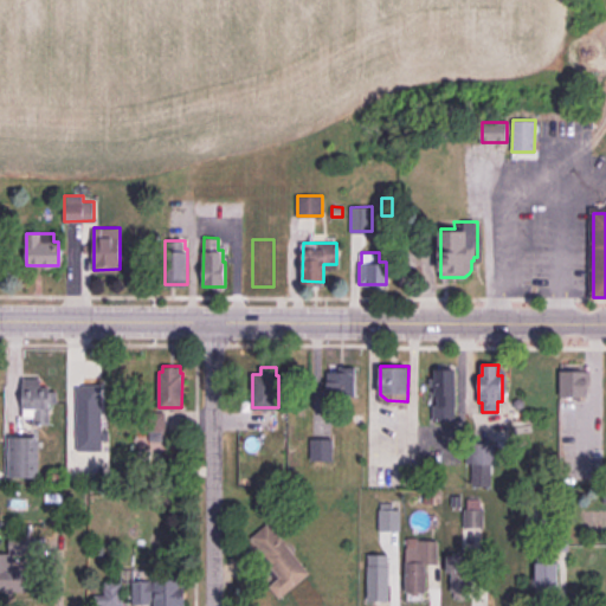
[(354,368),(354,395),(327,395),(327,373),(339,373),(339,368),(354,368)]
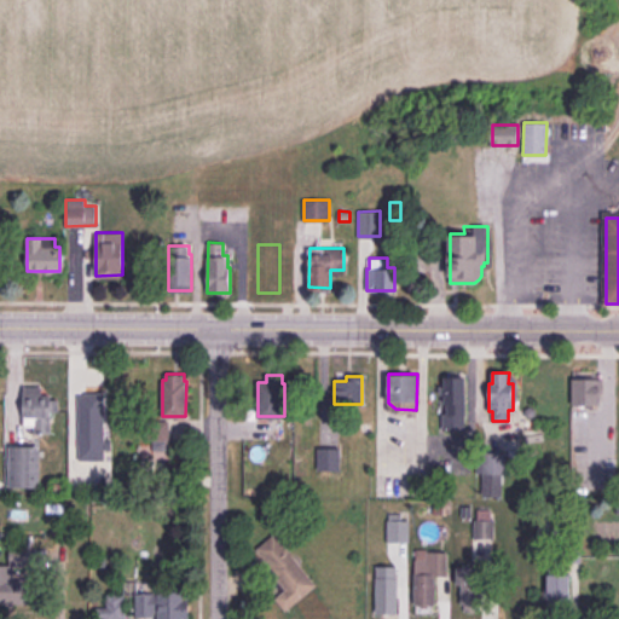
[(466,377),(464,429),(441,428),(441,412),(446,412),(446,403),(445,403),(445,377),(466,377)]
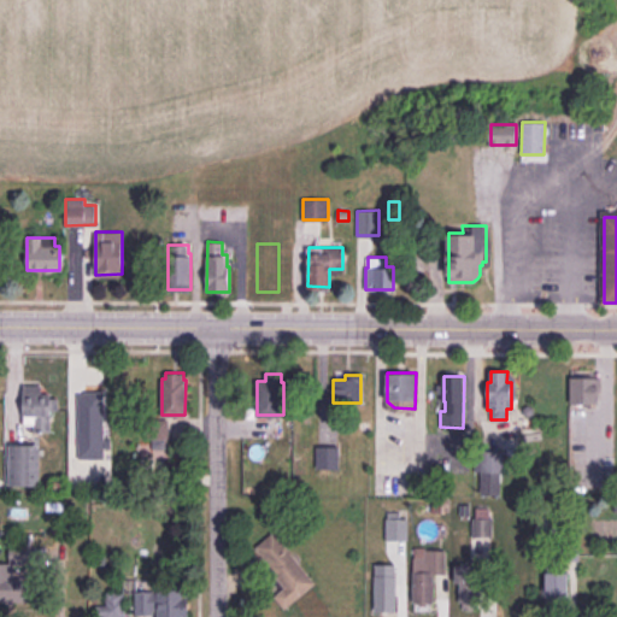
[(571,377),(570,401),(599,403),(600,377),(571,377)]
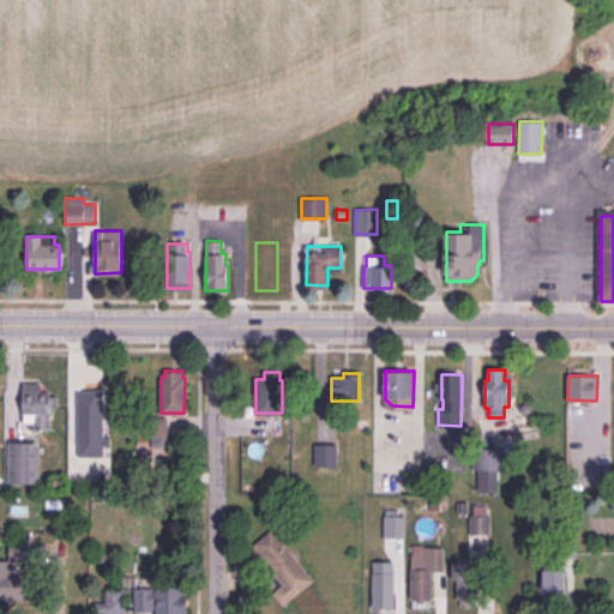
[(24,383),(41,383),(41,391),(49,391),(49,396),(58,396),(58,407),(50,407),(50,428),(35,428),(35,422),(24,422),(24,383)]
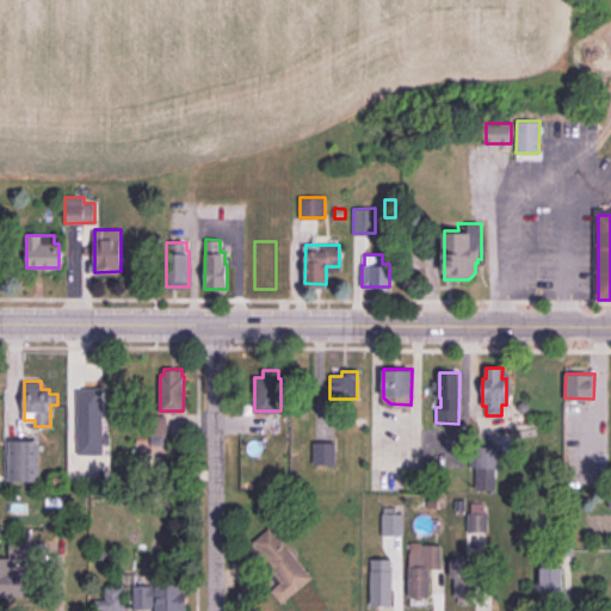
[(103,387),(103,454),(76,454),(76,389),(84,389),(84,387),(103,387)]
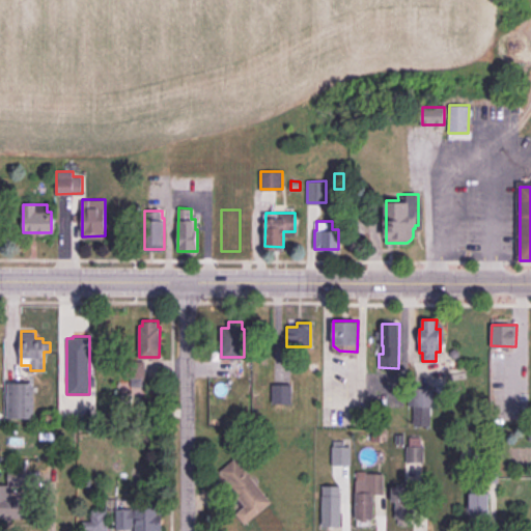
[(123,361),(123,375),(144,375),(144,361),(123,361)]
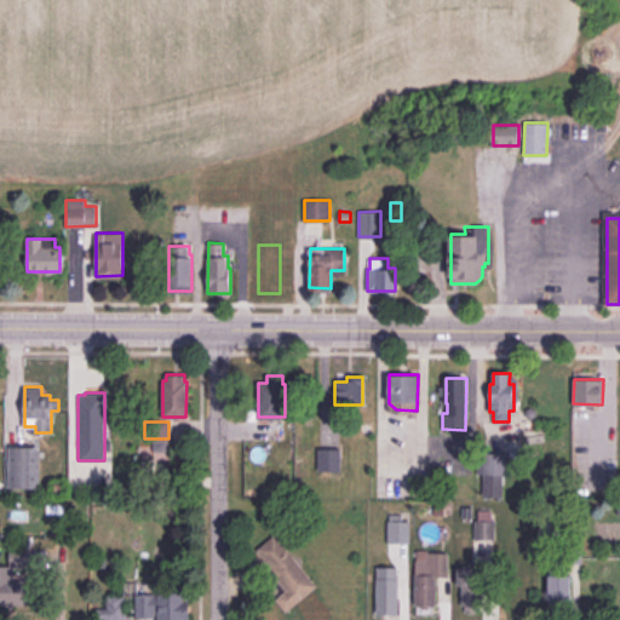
[(39,447),(39,486),(9,486),(9,447),(39,447)]
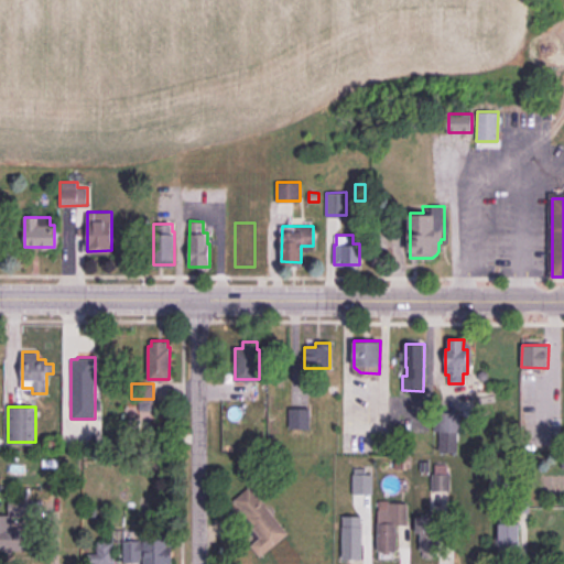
[(290,408),(308,409),(308,426),(290,426),(290,408)]
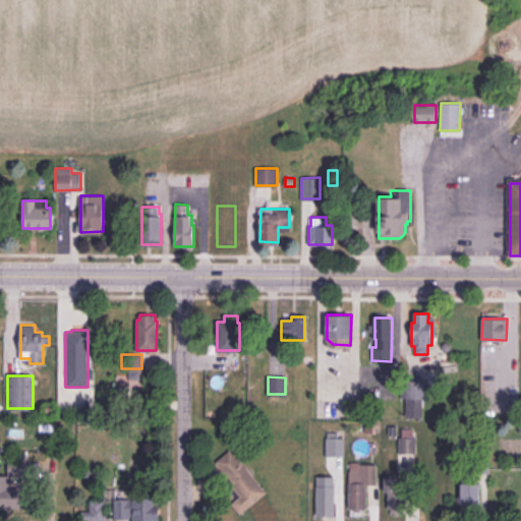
[(405,399),(406,416),(422,416),(422,399),(405,399)]
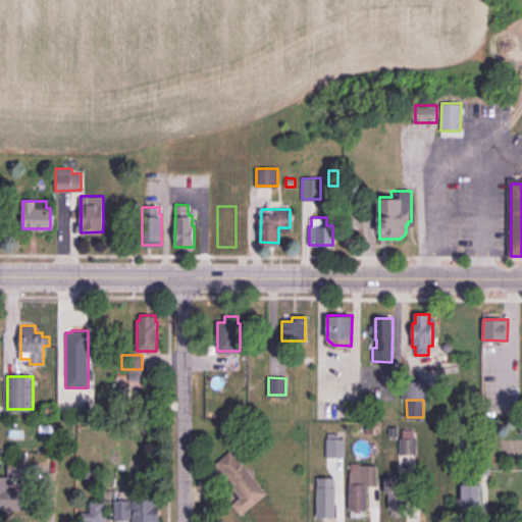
[(400,438),(400,452),(415,452),(415,438),(412,438),(412,429),(403,429),(403,438),(400,438)]
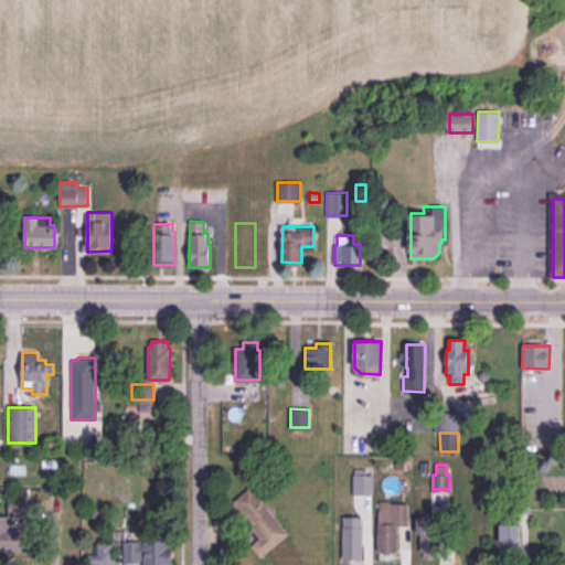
[(354,469),(354,476),(353,476),(353,493),(372,493),(372,475),(365,475),(365,469),(354,469)]
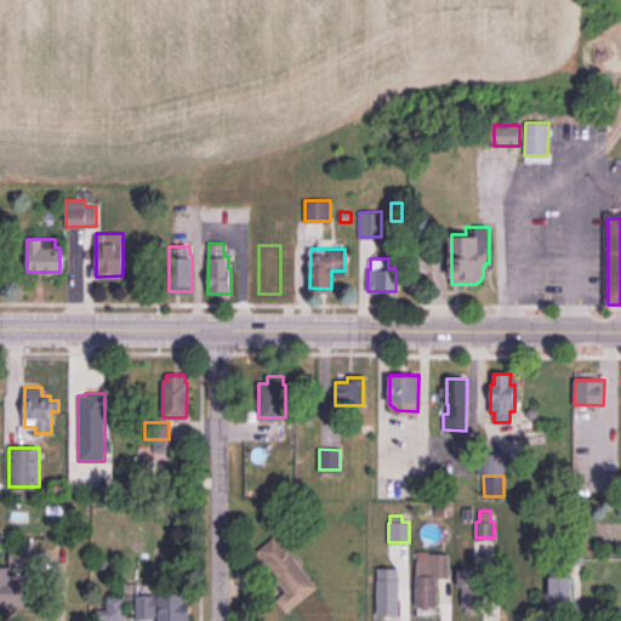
[(275,536),(317,586),(285,611),(277,599),(286,591),(278,580),(268,588),(257,575),(269,565),(263,558),(260,562),(254,554),(275,536)]
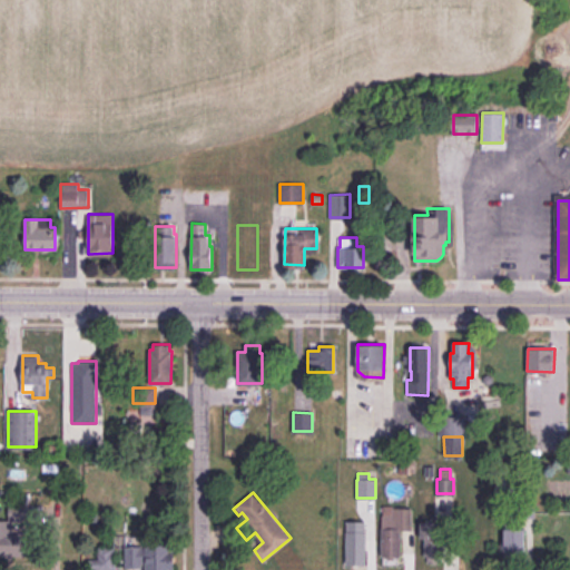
[(521,500),(521,517),(533,517),(533,500),(521,500)]
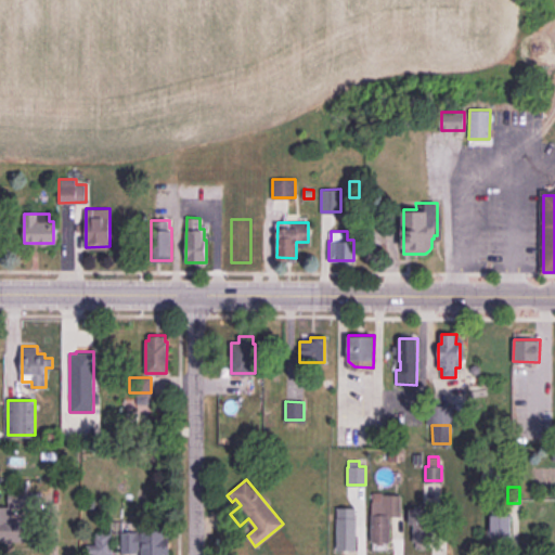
[(399,495),(399,515),(402,515),(402,538),(389,538),(389,544),(383,544),(383,546),(372,545),(372,495),(399,495)]
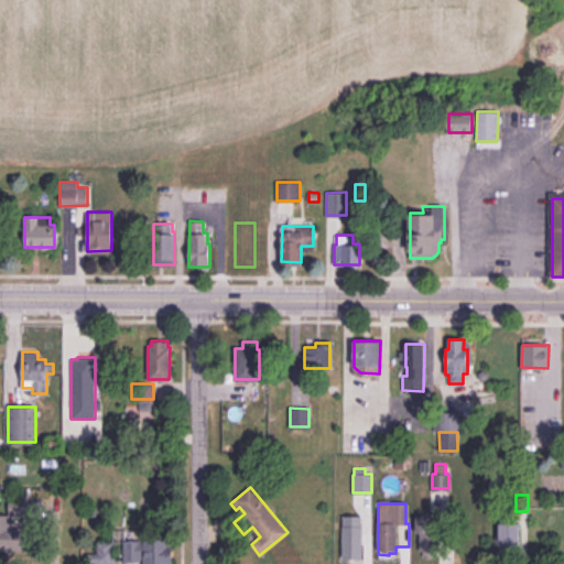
[(500,510),(499,551),(519,551),(520,523),(512,523),(513,511),(500,510)]
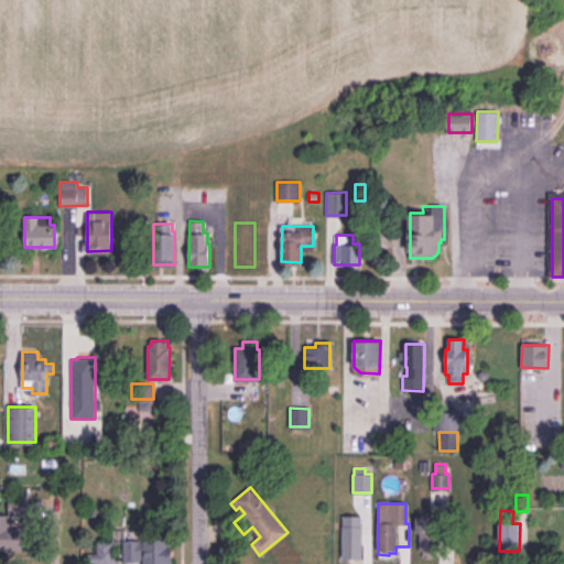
[(0,514),(0,554),(1,554),(2,550),(4,550),(4,552),(12,552),(12,550),(25,550),(25,527),(11,527),(11,514),(0,514)]
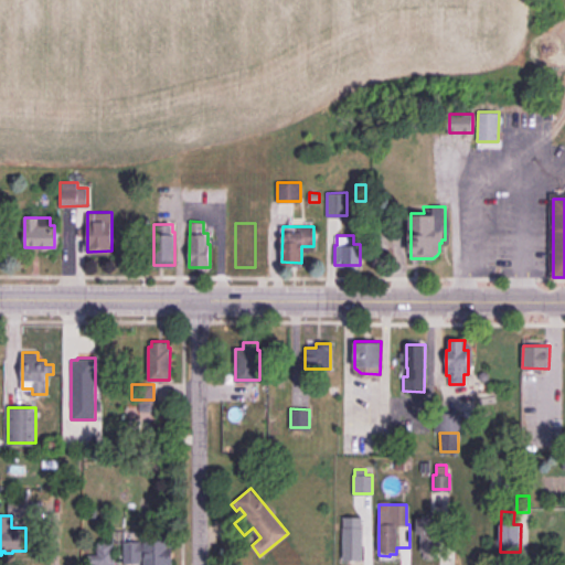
[(362,516),(361,528),(362,528),(362,558),(342,557),(343,515),(362,516)]
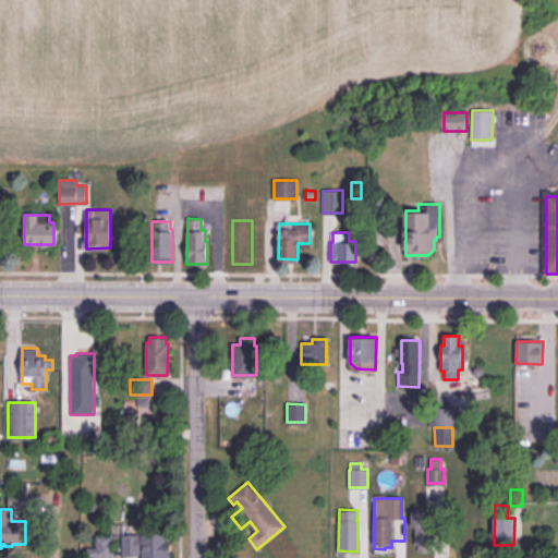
[(412,511),(431,511),(431,524),(435,525),(434,535),(433,535),(432,545),(428,545),(428,549),(419,549),(419,544),(415,544),(415,526),(412,526),(412,511)]
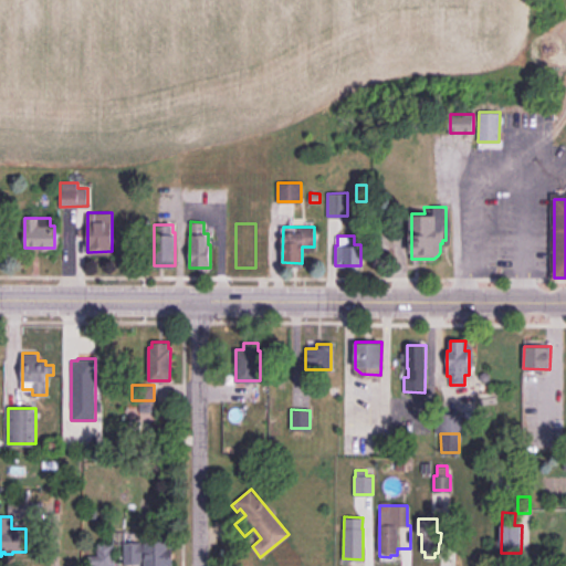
[(144,541),(167,541),(167,543),(173,543),(173,564),(169,564),(169,565),(145,565),(145,562),(124,562),(124,544),(144,543),(144,541)]
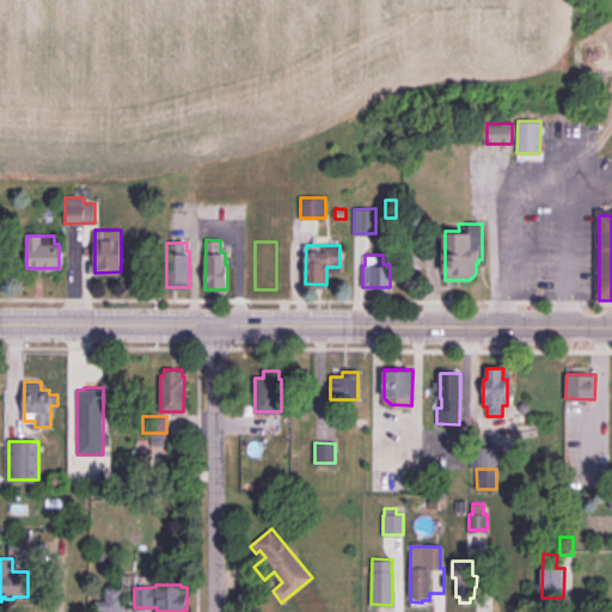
[(123,588),(123,611),(96,611),(96,600),(105,600),(105,588),(123,588)]
